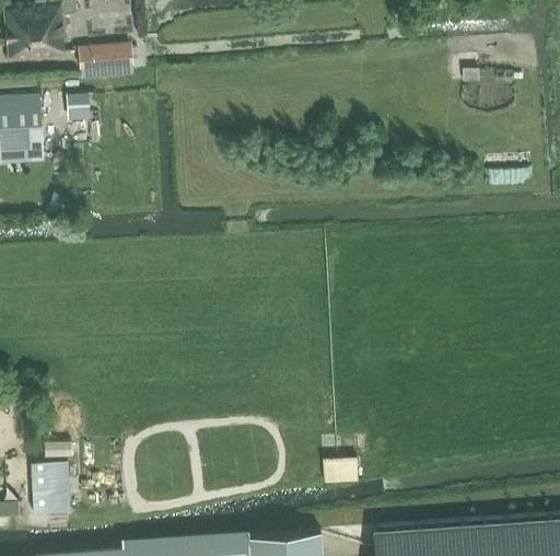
[(4,9),(7,36),(9,60),(62,56),(61,41),(66,39),(63,16),(76,15),(74,2),(58,3),(59,4),(4,9)]
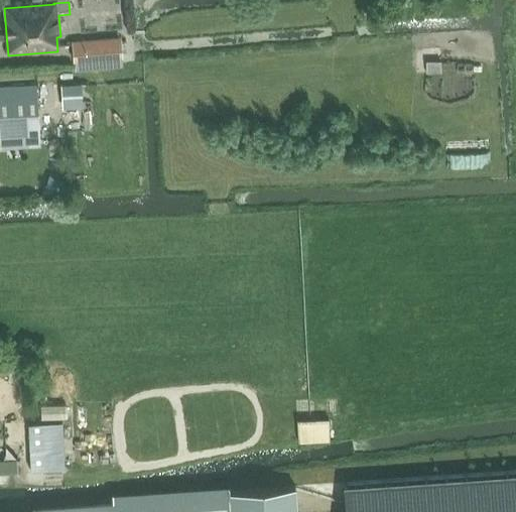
[(121,59),(120,40),(73,44),(75,64),(83,64),(119,59),(121,59)]
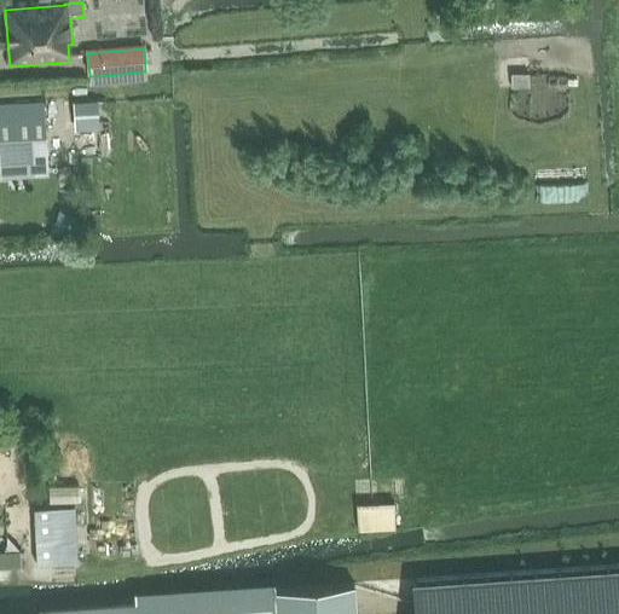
[(507,74),(508,90),(525,87),(524,71),(507,74)]
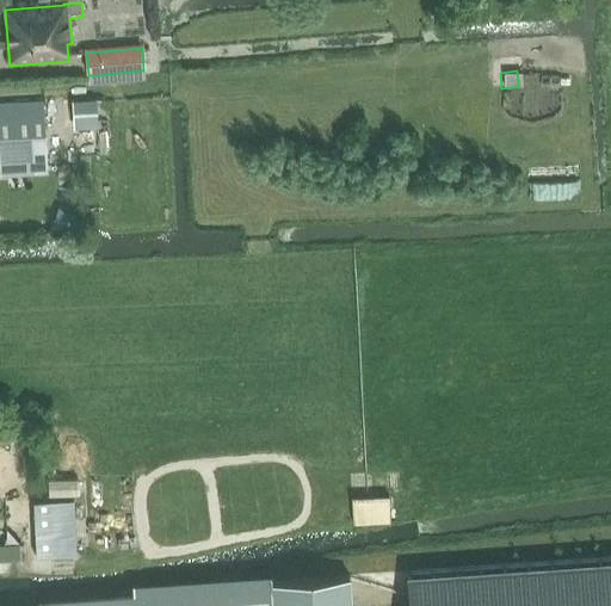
[(97,103),(74,104),(75,128),(98,127),(97,103)]
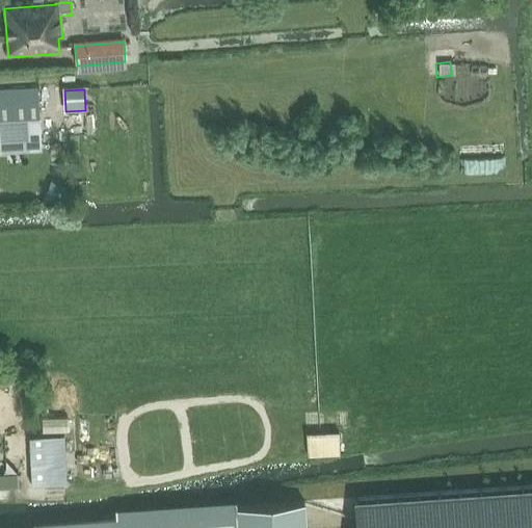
[(0,142),(41,140),(37,95),(0,97),(0,142)]
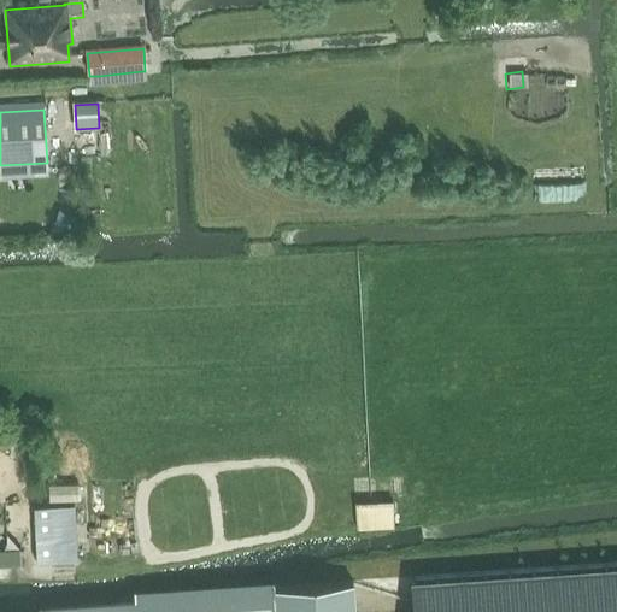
[(76,224),(64,219),(59,235),(70,239),(76,224)]
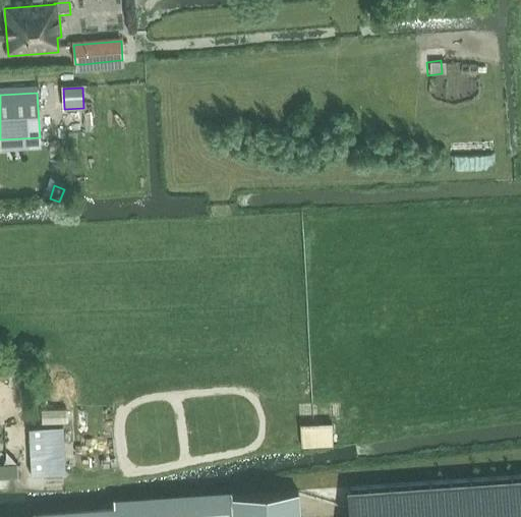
[(333,449),(332,425),(300,426),(301,451),(333,449)]
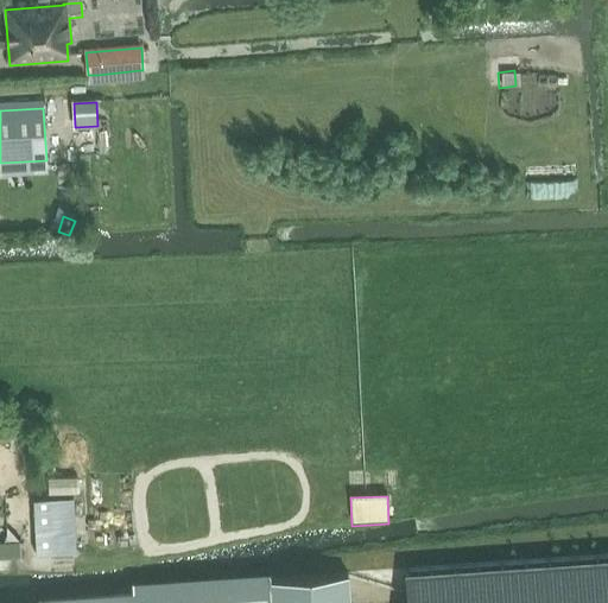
[(52,505),(33,505),(37,560),(56,560),(77,559),(74,503),(52,505)]
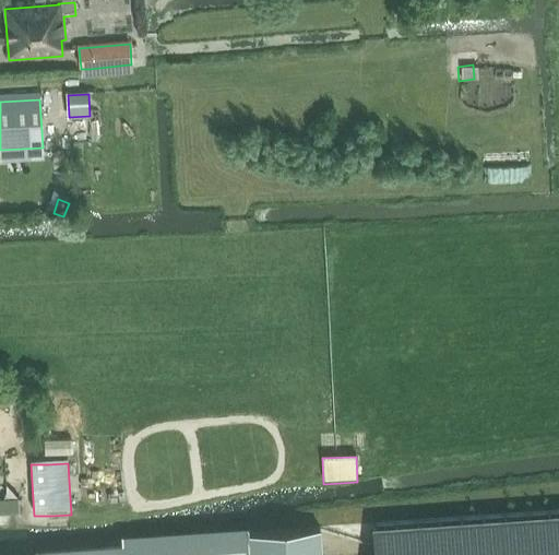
[(7,498),(26,497),(26,488),(6,488),(7,498)]
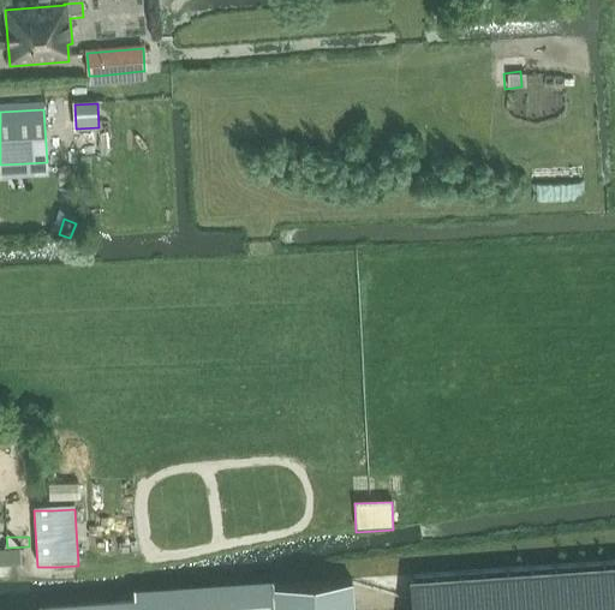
[(21,549),(0,549),(0,566),(22,566),(21,549)]
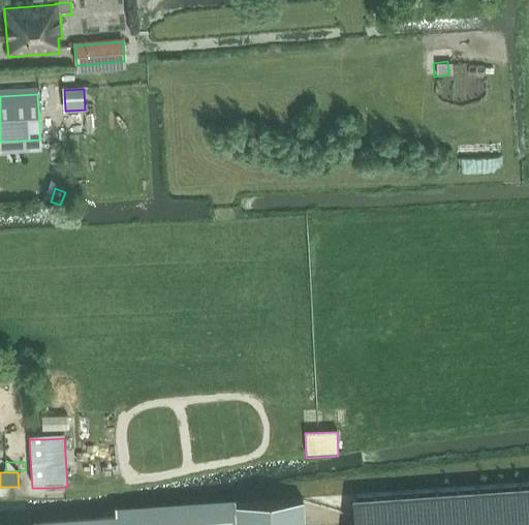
[(528,524),(528,489),(354,501),(355,524),(528,524)]
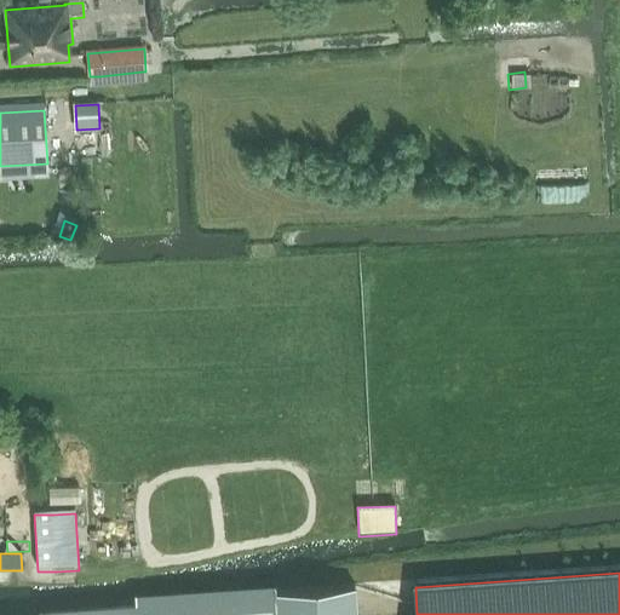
[(40,614),(276,614),(275,596),(275,588),(158,597),(136,598),(137,607),(40,614)]
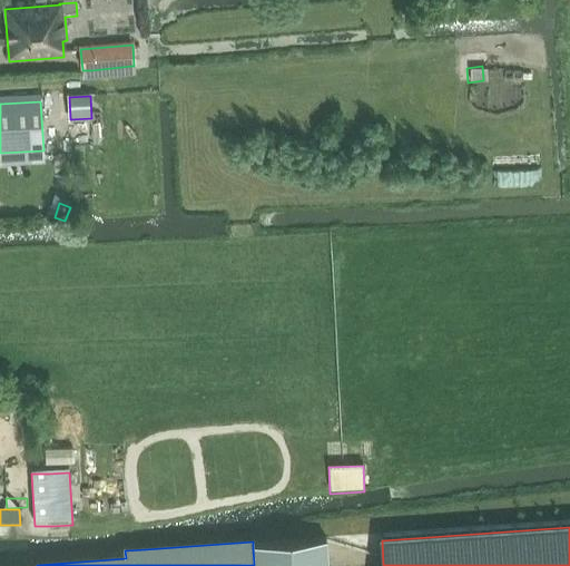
[(328,565),(327,543),(253,548),(254,565),(328,565)]
